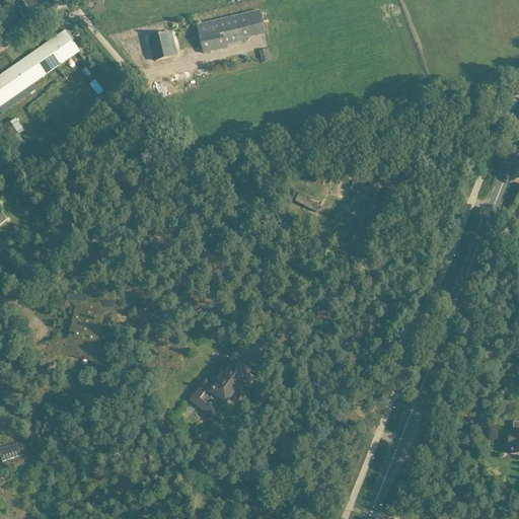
[(21,0),(29,12),(38,8),(31,0),(21,0)]
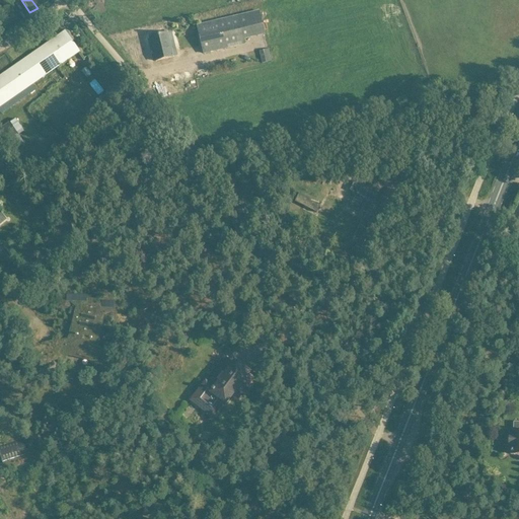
[(194,26),(201,22),(197,15),(190,19),(194,26)]
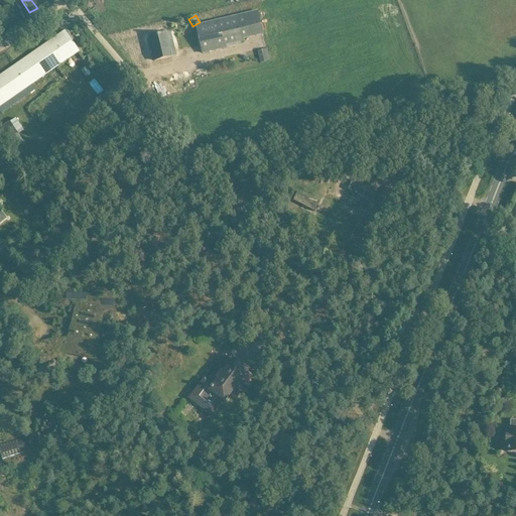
[(202,24),(196,25),(202,52),(244,42),(243,40),(238,15),(202,24)]
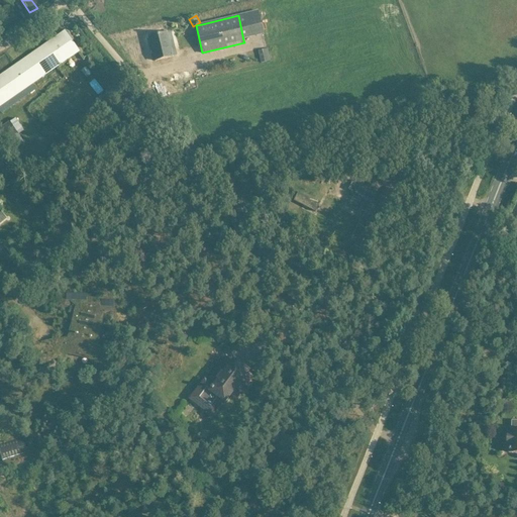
[(0,107),(60,66),(80,52),(65,31),(0,76),(0,107)]
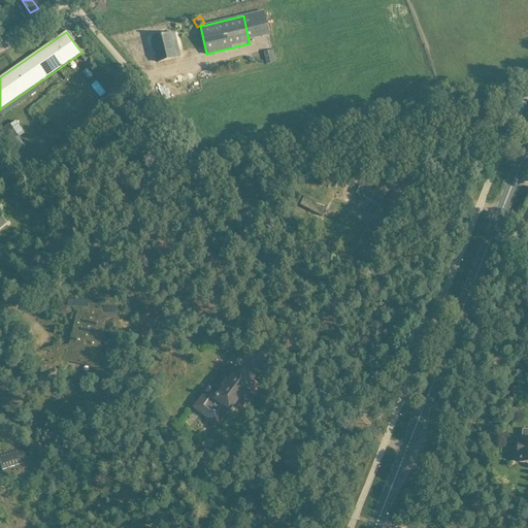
[(170,34),(168,34),(153,38),(159,63),(176,59),(170,34)]
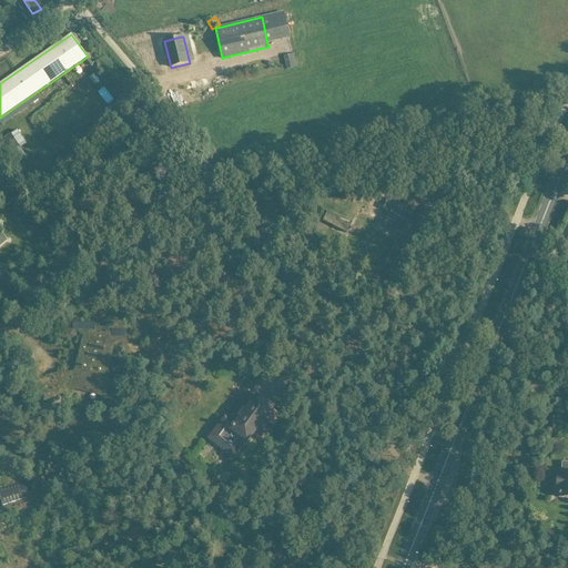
[(287,70),(297,68),(294,54),(284,57),(287,70)]
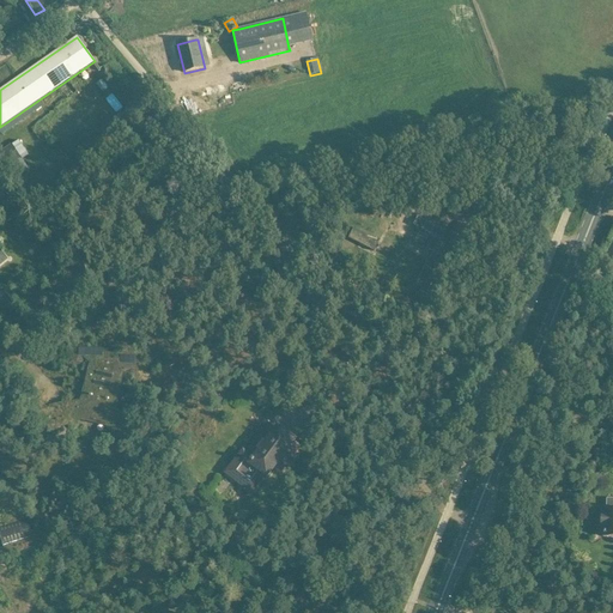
[(101,92),(108,90),(105,80),(97,83),(101,92)]
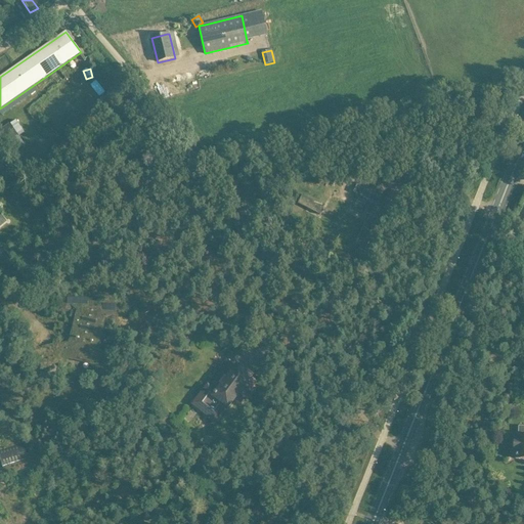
[(11,125),(0,131),(0,133),(13,153),(25,145),(11,125)]
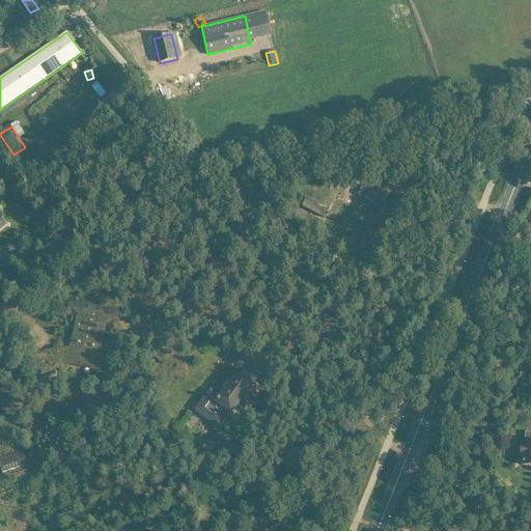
[(0,156),(0,174),(3,178),(12,170),(0,156)]
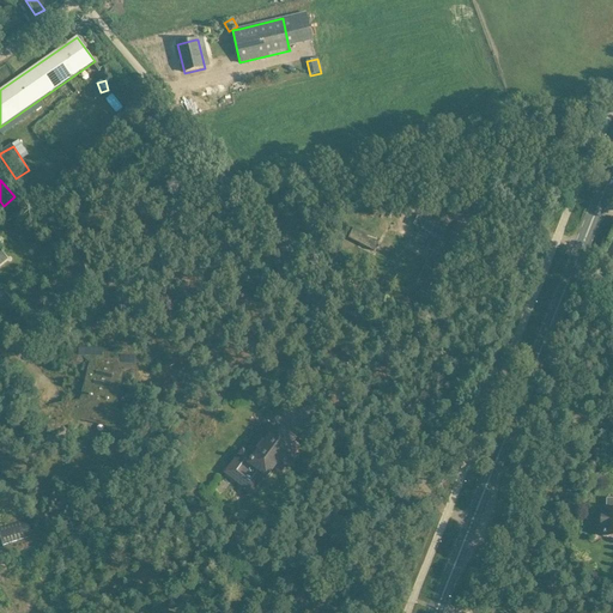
[(30,188),(44,208),(54,201),(40,181),(30,188)]
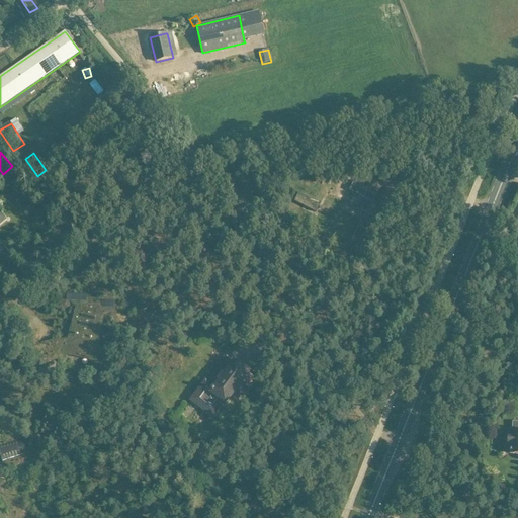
[(323,173),(331,174),(332,164),(324,163),(323,173)]
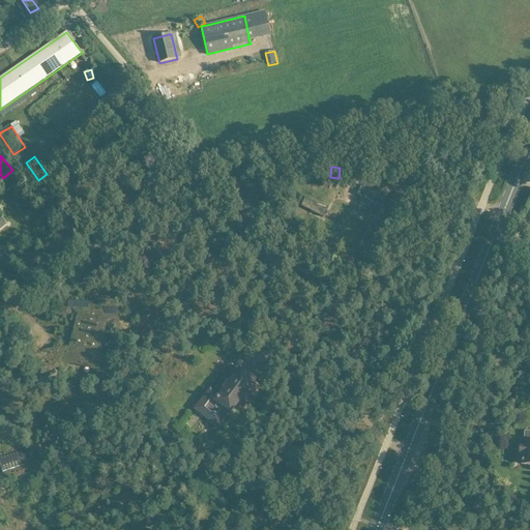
[(359,246),(360,247),(370,252),(387,217),(383,215),(386,209),(391,212),(396,203),(362,185),(357,195),(364,198),(358,210),(375,218),(359,246)]
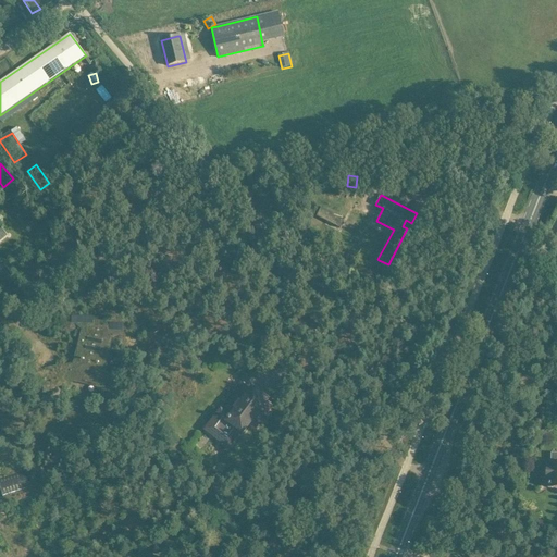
[(321,207),(317,217),(339,229),(345,219),(321,207)]
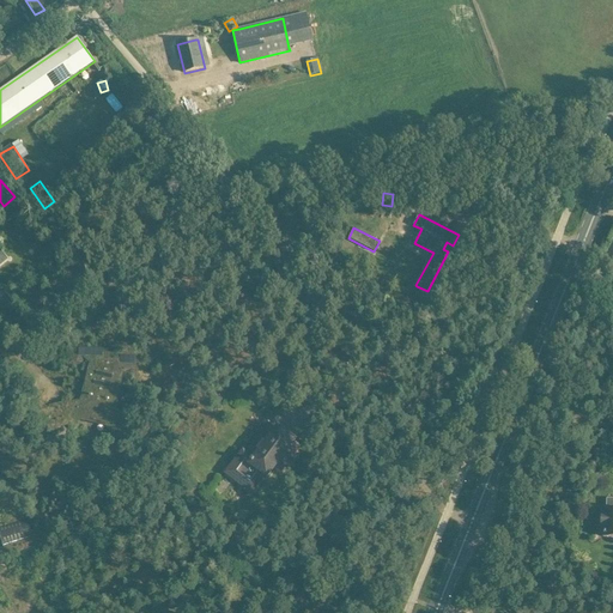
[(299,448),(268,424),(246,454),(243,451),(226,473),(250,491),(263,474),(267,478),(274,467),(281,472),(299,448)]
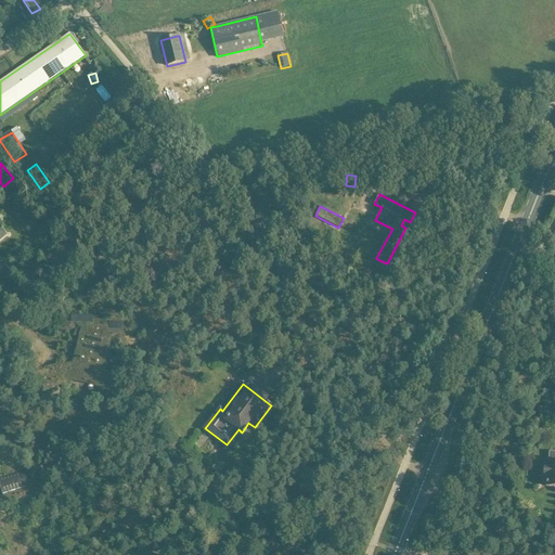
[(40,395),(33,397),(35,403),(42,401),(40,395)]
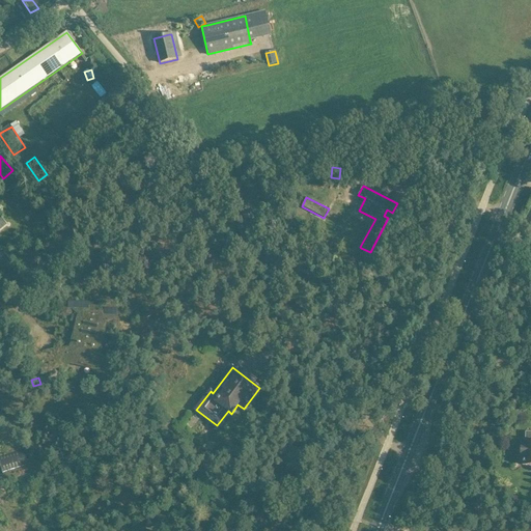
[(530,443),(521,443),(520,459),(523,459),(523,465),(530,465),(530,443)]
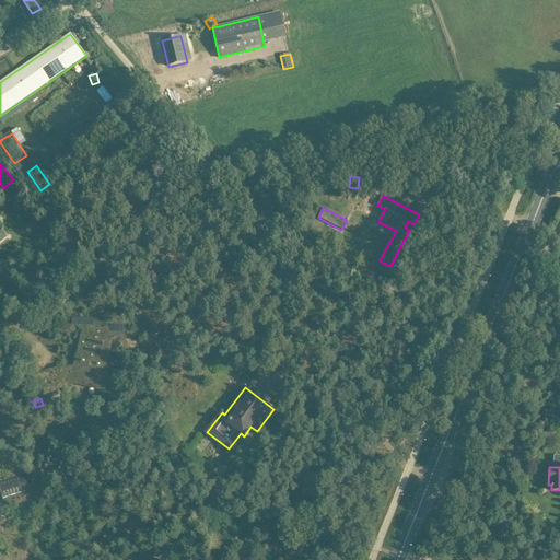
[(35,488),(31,473),(0,480),(0,488),(2,498),(35,488)]
